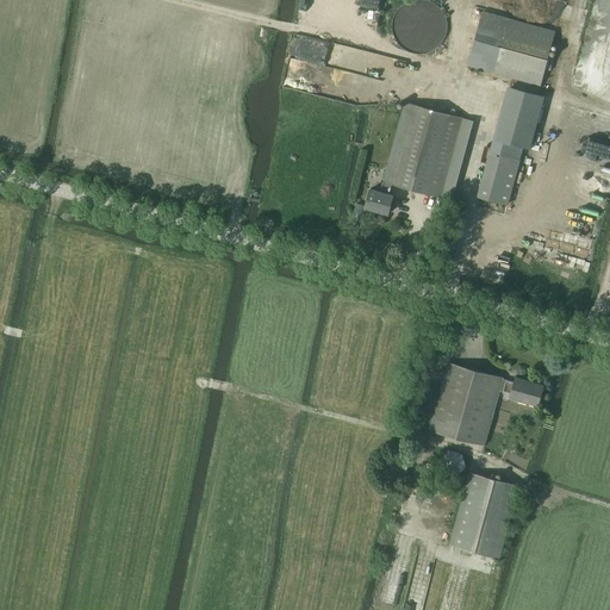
[(483,12),(468,66),(540,86),(554,31),(483,12)]
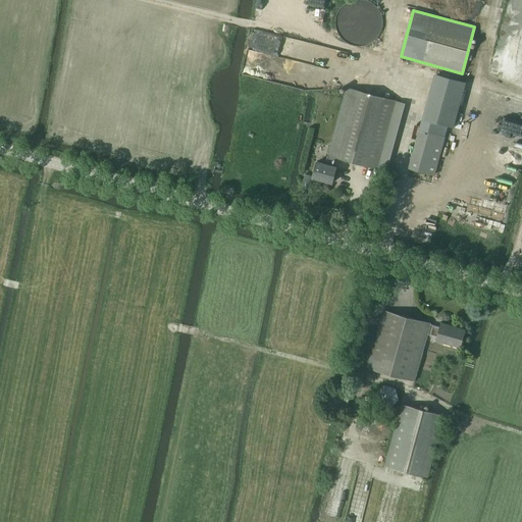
[(376,168),(396,101),(347,88),(325,164),(317,162),(312,177),(332,183),(336,167),(333,166),(335,157),(376,168)]
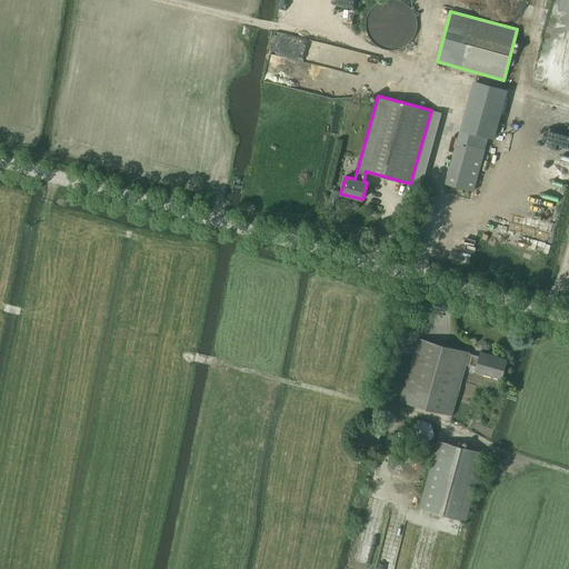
[(476,371),(501,379),(507,360),(481,352),(479,357),(469,353),(469,352),(418,338),(400,401),(451,416),(466,365),(477,367),(476,371)]
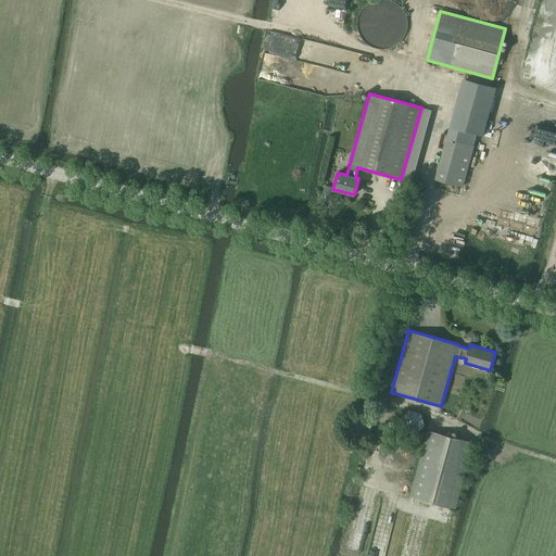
[(409,411),(401,419),(404,431),(415,433),(424,426),(420,414),(409,411)]
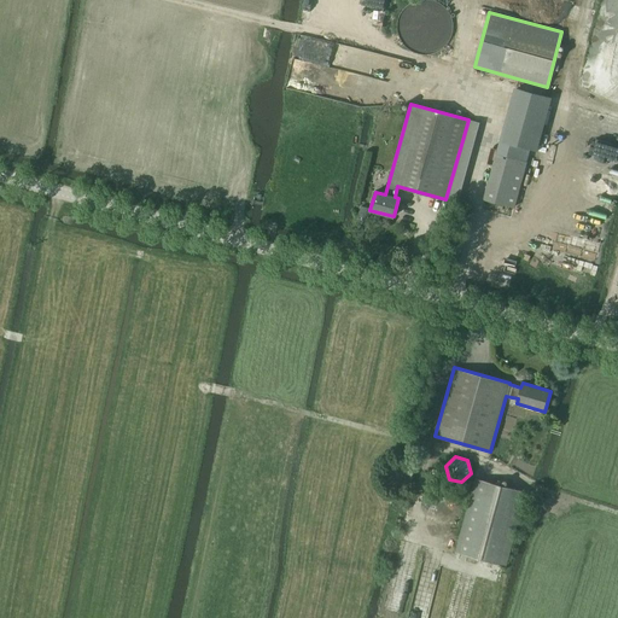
[(476,478),(455,552),(506,565),(526,493),(476,478)]
